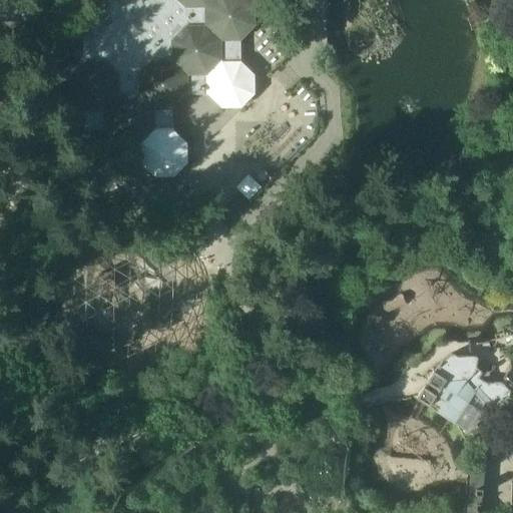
[(83,60),(69,75),(69,96),(84,109),(84,129),(92,129),(100,129),(104,129),(119,143),(139,143),(153,128),(173,126),(173,108),(187,94),(207,94),(206,74),(219,61),(240,60),(239,40),(254,25),(254,5),(248,0),(102,0),(94,9),(82,21),(83,60)]
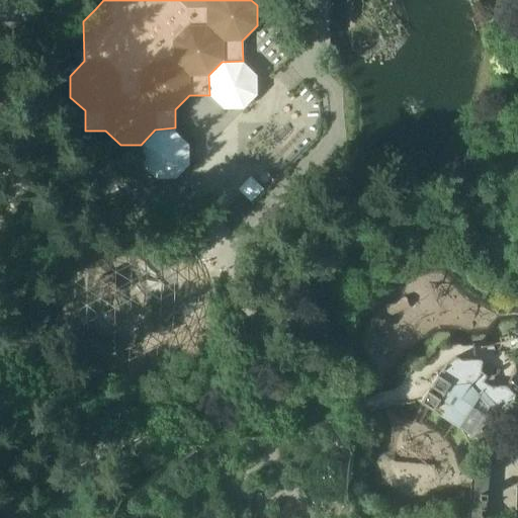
[(468,384),(495,414),(499,411),(508,403),(511,402),(514,402),(515,395),(506,385),(489,385),(483,381),(486,378),(488,375),(482,370),(482,359),(462,359),(456,356),(446,364),(444,368),(438,374),(431,384),(426,392),(426,393),(420,402),(433,411),(450,385),(452,386),(468,384)]
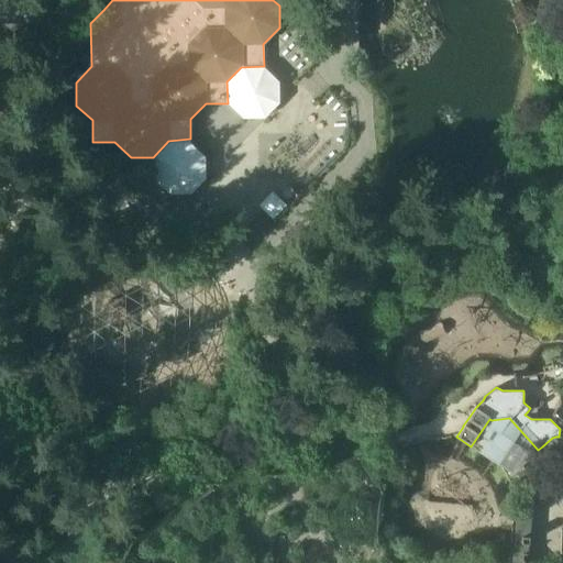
[(276,467),(280,472),(287,477),(297,470),(298,468),(290,455),(276,467)]
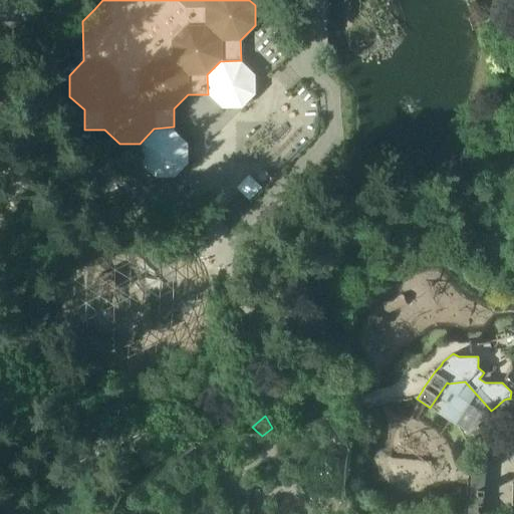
[(481,513),(486,469),(469,468),(464,513),(481,513)]
